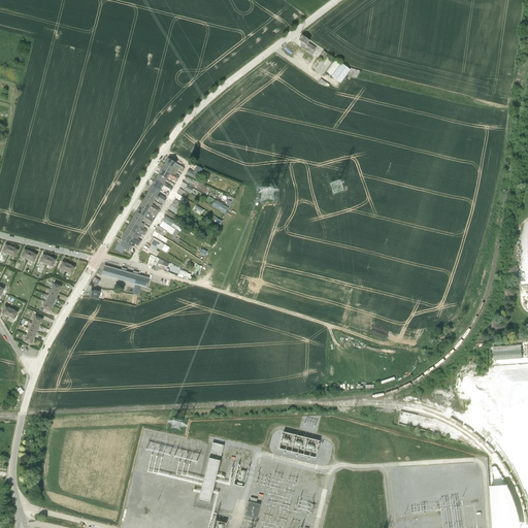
[(307,43),(309,41),(301,36),(298,40),(302,43),(305,46),(307,43)]
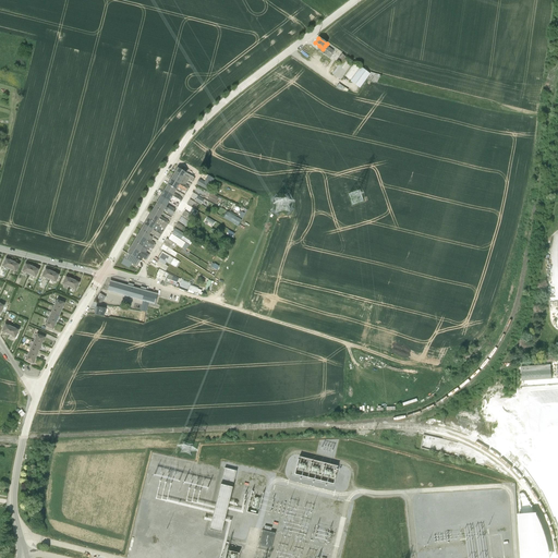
[(327,44),(325,46),(334,51),(332,52),(334,52),(335,50),(327,44)]
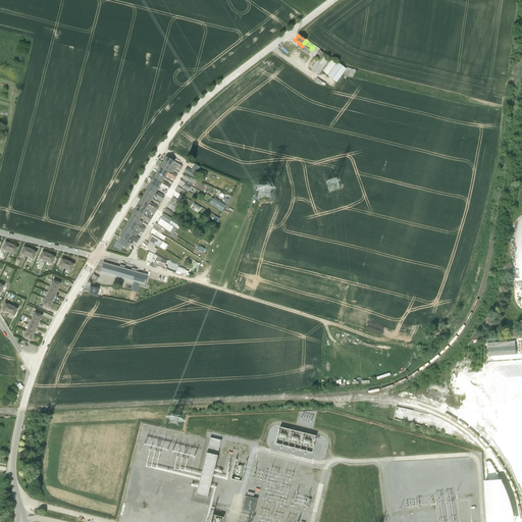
[(302,46),(299,43),(297,47),(298,48),(303,51),(309,55),(310,55),(313,50),(311,50),(312,49),(311,49),(312,48),(304,43),(302,46)]
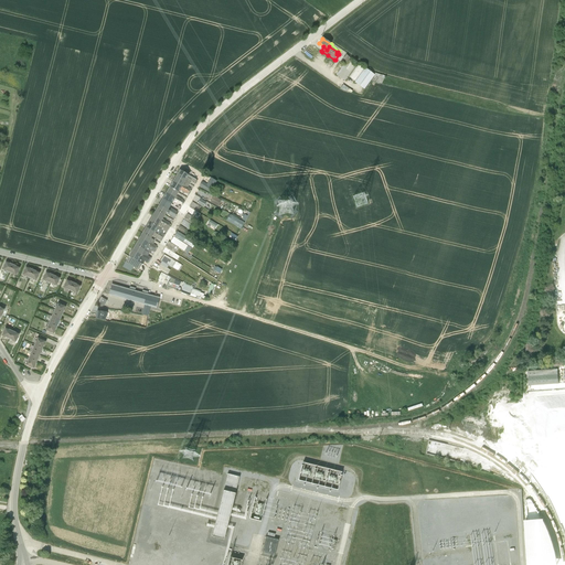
[(347,62),(345,61),(342,66),(336,75),(344,81),(355,66),(351,64),(352,62),(349,60),(349,61),(348,60),(347,62)]
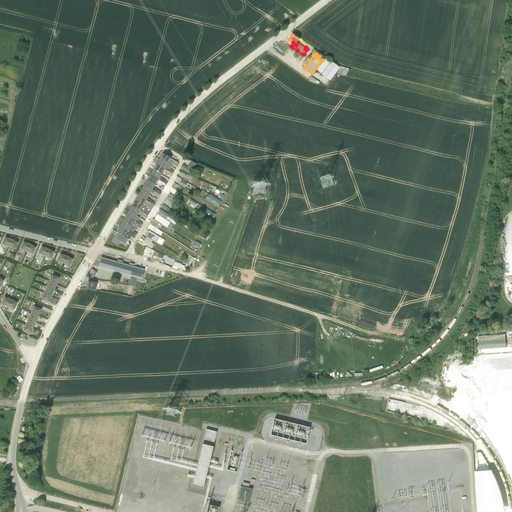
[(339,69),(337,73),(341,75),(346,76),(347,73),(348,69),(340,66),(339,69)]
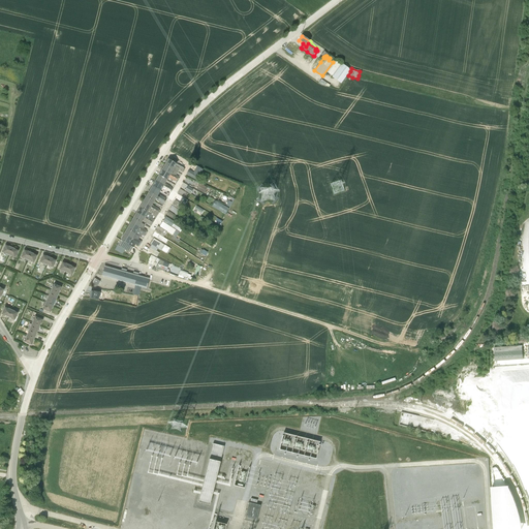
[(321,80),(319,84),(329,87),(330,85),(328,84),(330,82),(323,76),(321,80)]
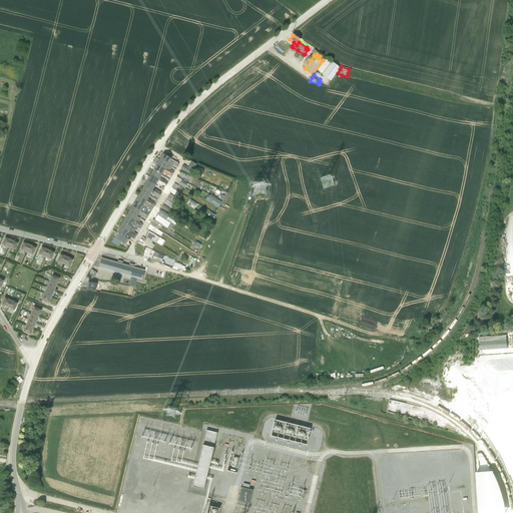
[(159,159),(167,164),(169,161),(171,159),(162,154),(159,159)]
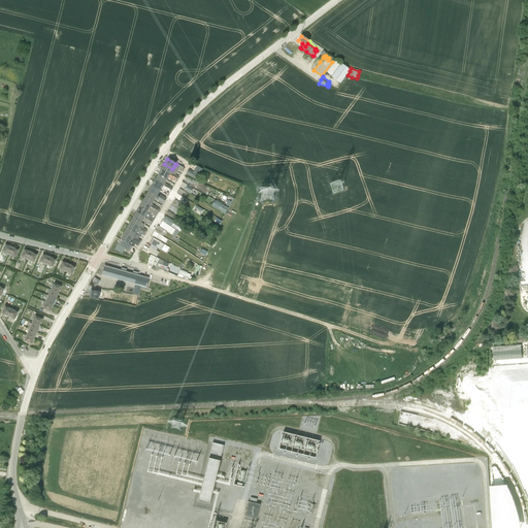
[(161,169),(170,174),(172,170),(172,169),(164,164),(161,169)]
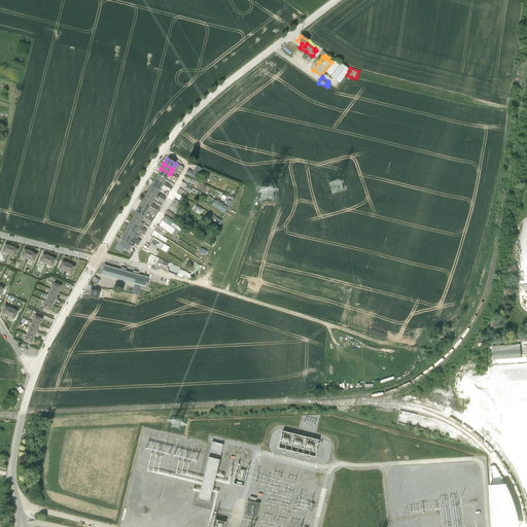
[(197,166),(192,172),(188,169),(185,174),(190,176),(196,179),(202,169),(197,166)]
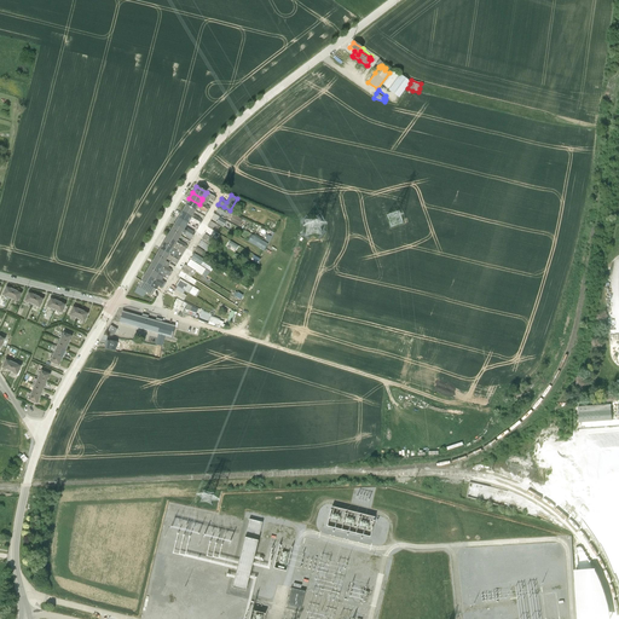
[(185,206),(195,212),(197,208),(200,204),(189,198),(185,206)]
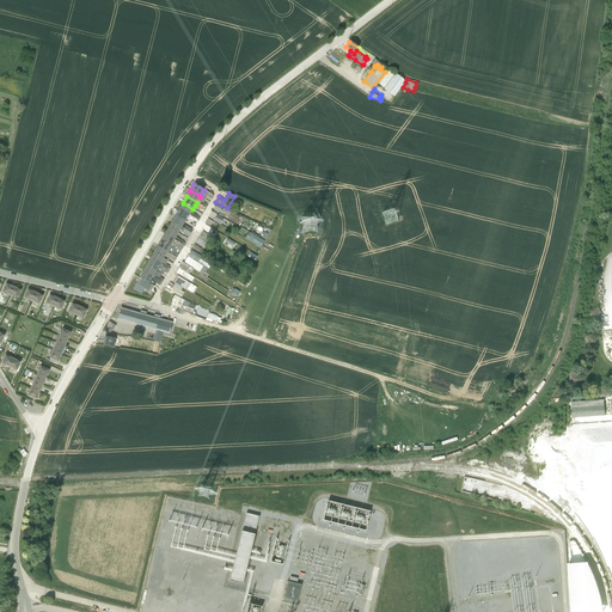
[(197,202),(195,206),(203,210),(203,209),(204,210),(207,207),(206,206),(206,204),(203,203),(206,200),(204,200),(200,197),(197,202)]
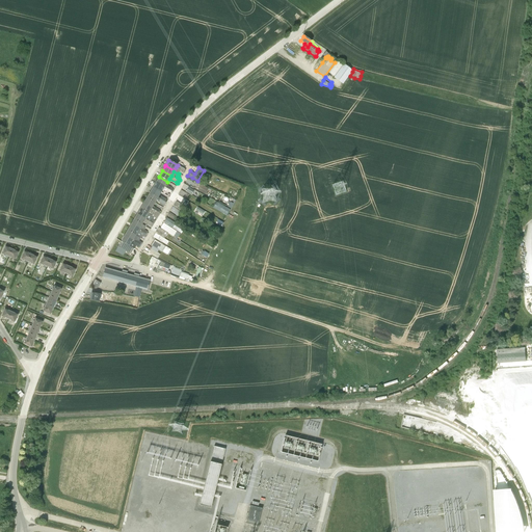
[(156,182),(164,187),(166,184),(167,182),(159,177),(156,182)]
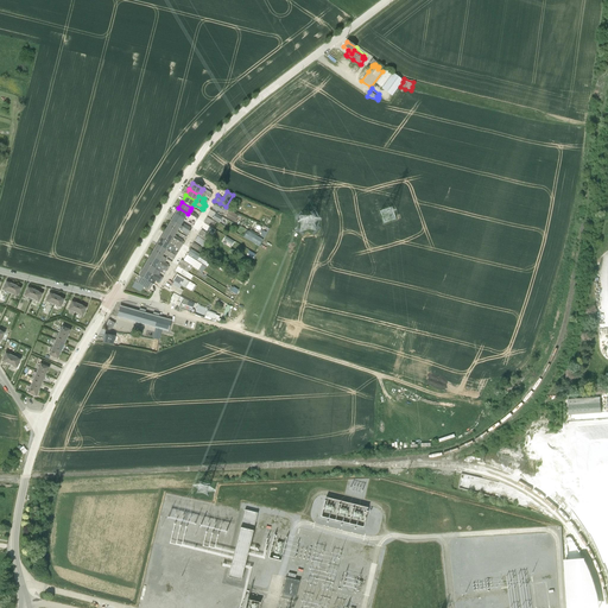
[(175,214),(184,220),(187,216),(188,214),(178,208),(175,214)]
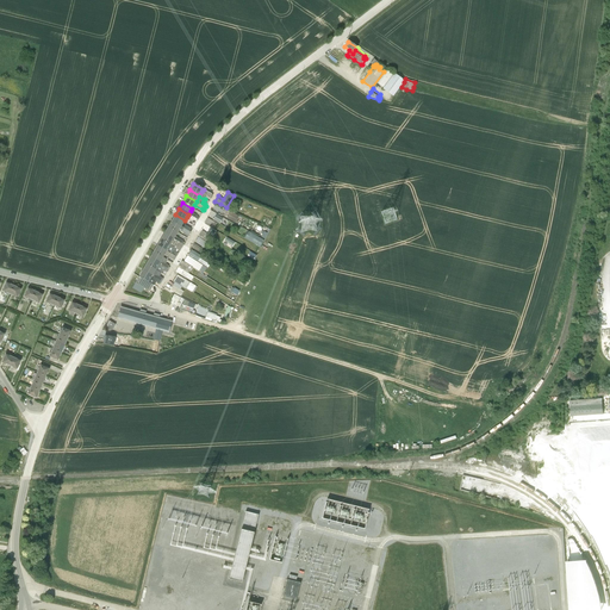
[(188,215),(187,217),(188,218),(190,219),(195,222),(197,223),(199,218),(198,218),(198,217),(192,213),(192,212),(191,211),(188,215)]
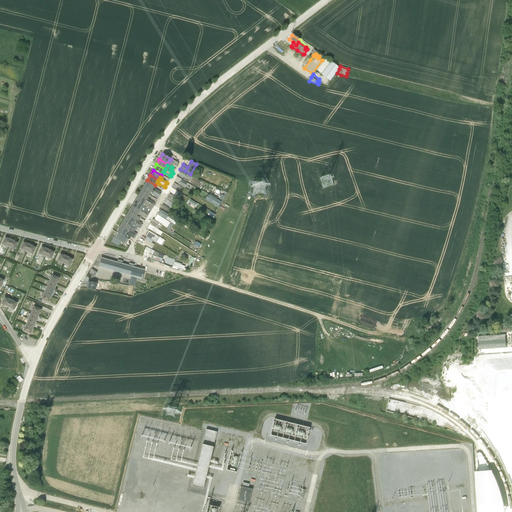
[(193,178),(190,184),(197,187),(200,182),(193,178)]
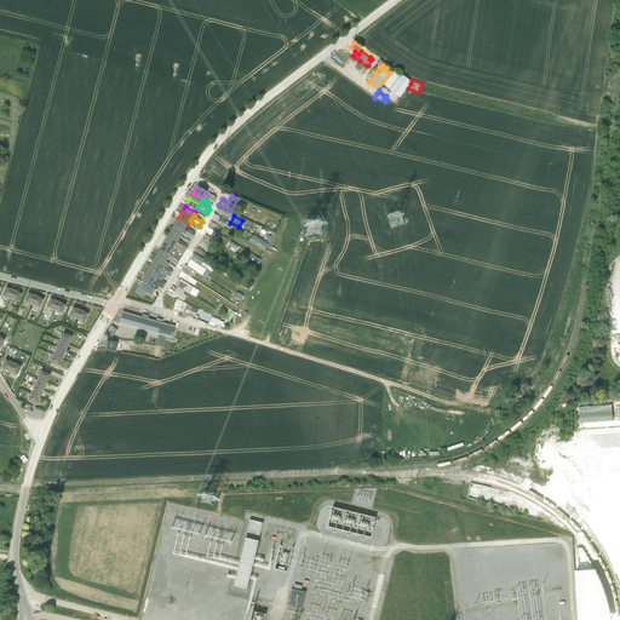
[(174,224),(184,230),(187,227),(188,224),(178,218),(174,224)]
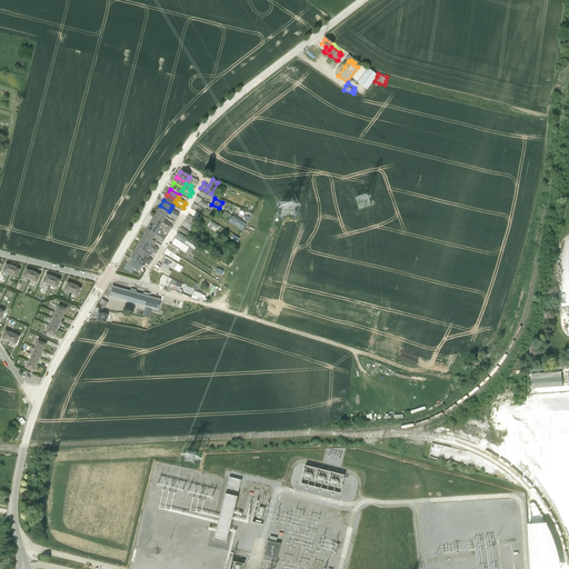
[(191,209),(200,215),(203,210),(201,209),(201,208),(193,203),(190,209),(191,209)]
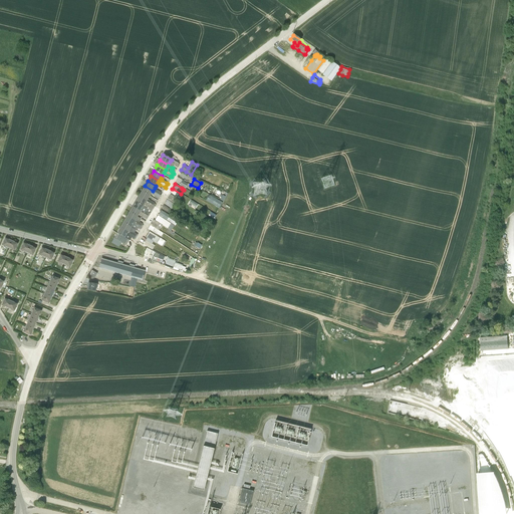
[(142,191),(150,196),(151,194),(153,192),(153,191),(145,186),(142,191)]
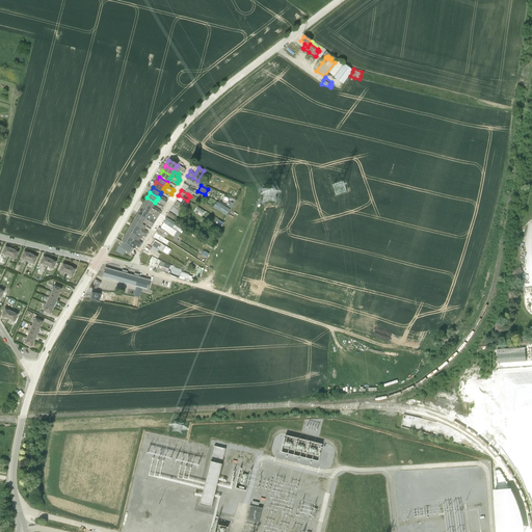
[(187,201),(179,195),(176,201),(185,206),(187,203),(191,205),(192,203),(187,201)]
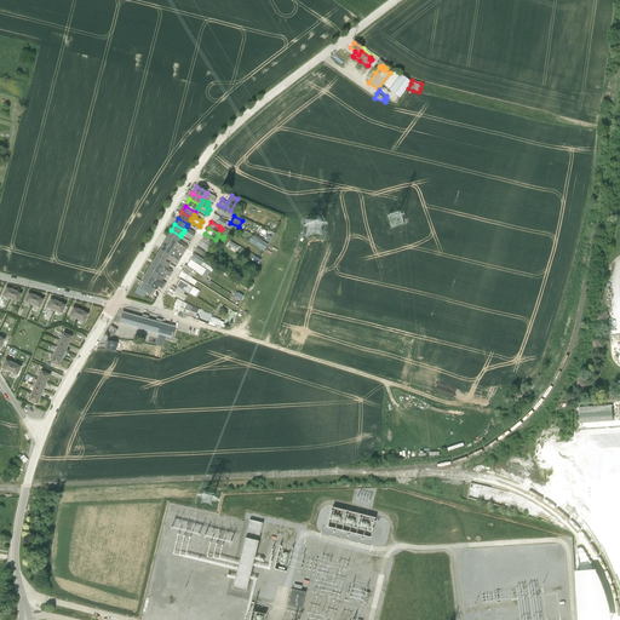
[(167,237),(177,244),(178,241),(181,236),(171,230),(167,237)]
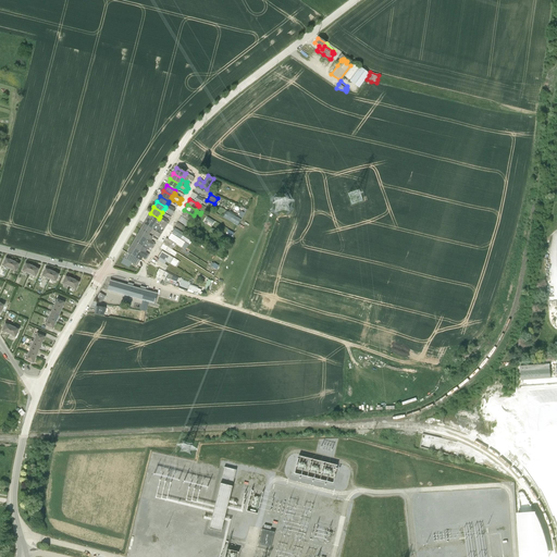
[(184,211),(181,217),(188,221),(192,215),(184,211)]
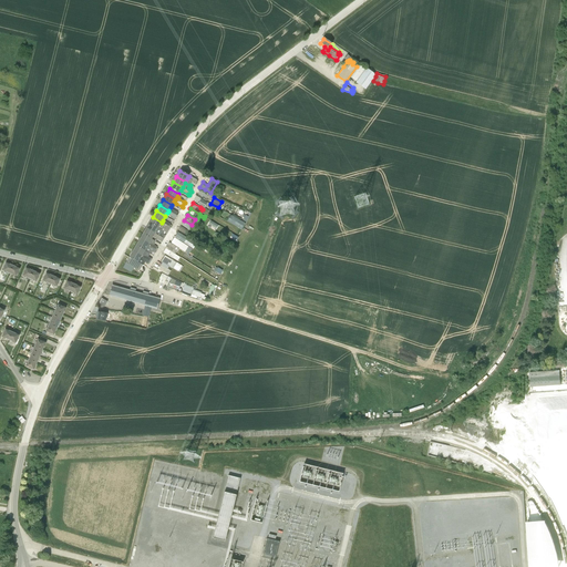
[(245,223),(232,215),(227,222),(241,229),(245,223)]
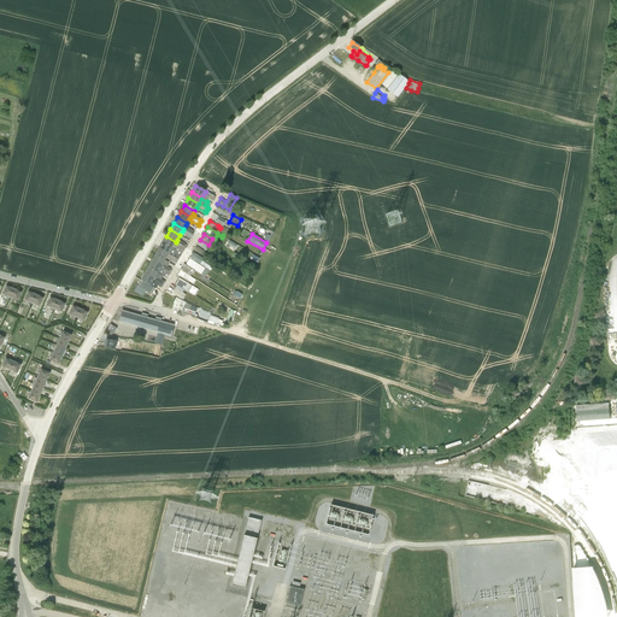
[(163,242),(172,248),(176,242),(166,236),(163,242)]
